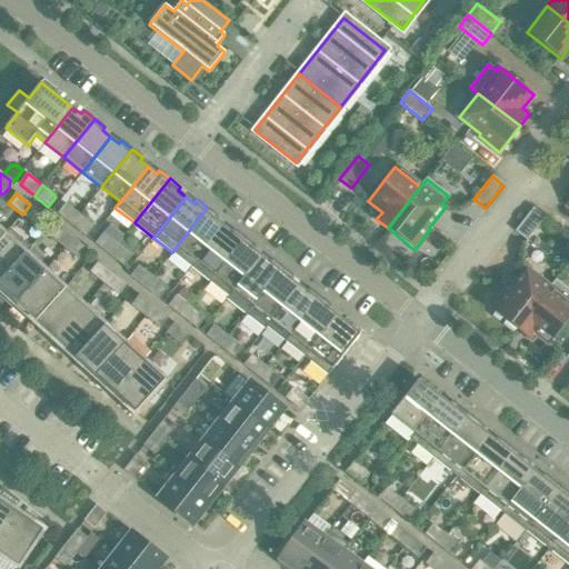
[(80,215),(66,203),(58,213),(71,225),(80,215)]
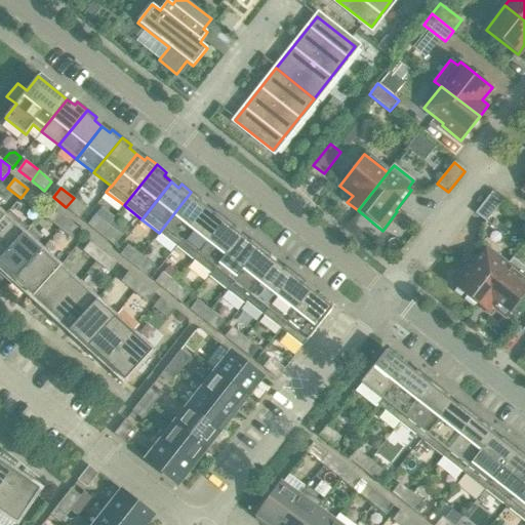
[(34,208),(41,199),(28,189),(21,198),(34,208)]
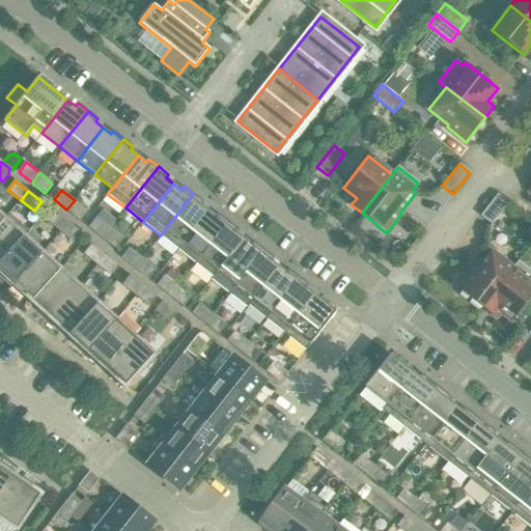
[(178,250),(208,212),(201,205),(203,202),(193,194),(161,235),(178,250)]
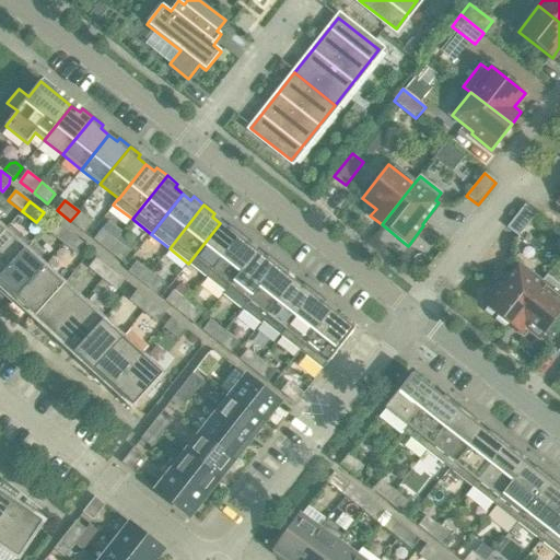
[(518,236),(536,214),(525,205),(506,228),(518,236)]
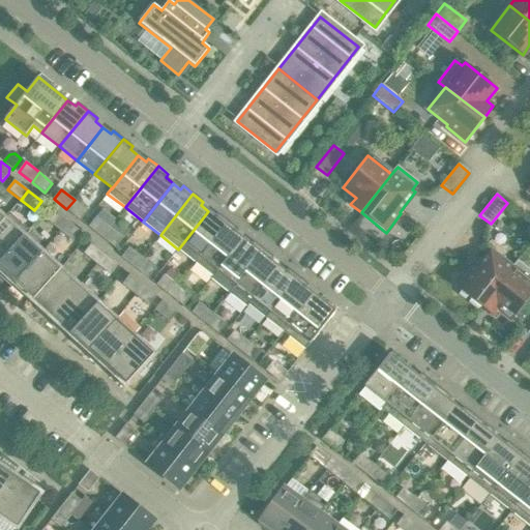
[(87,210),(75,200),(66,209),(80,219),(87,210)]
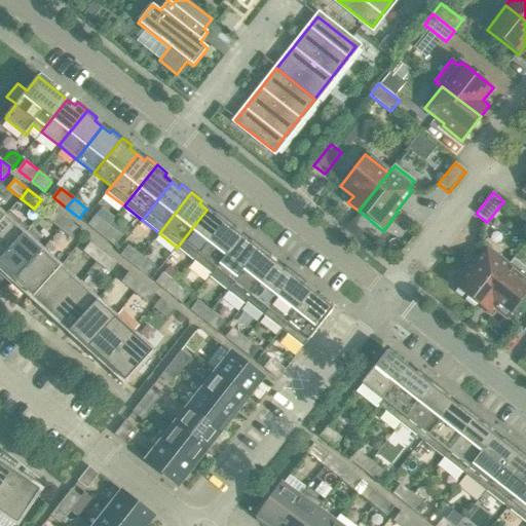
[(59,229),(67,220),(53,210),(46,219),(59,229)]
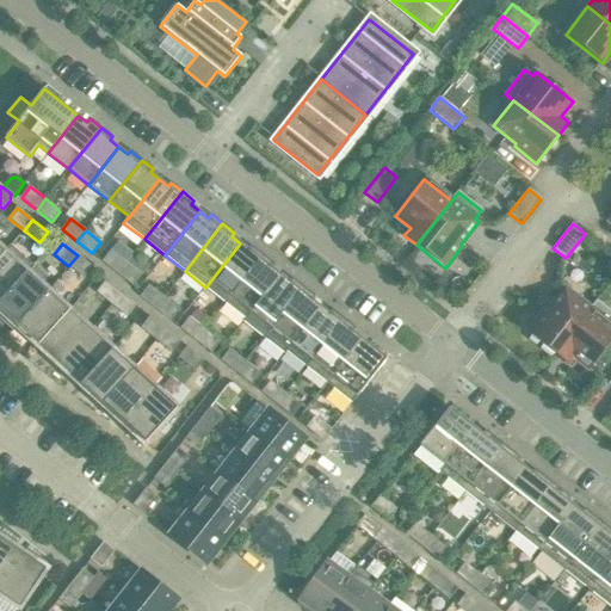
[(226,303),(263,255),(252,246),(248,250),(240,244),(205,288),(226,303)]
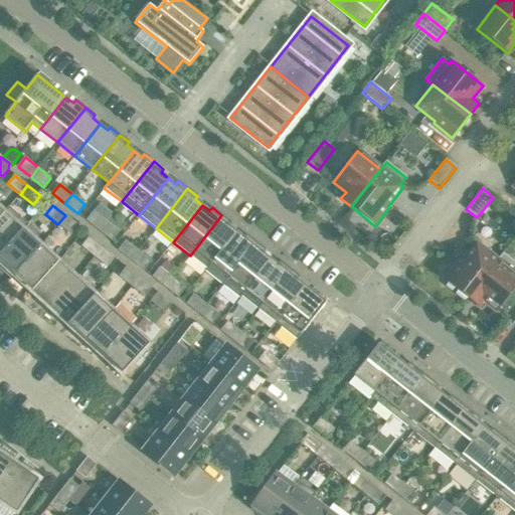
[(0,253),(23,229),(24,230),(29,224),(9,206),(4,211),(5,213),(0,218),(0,253)]
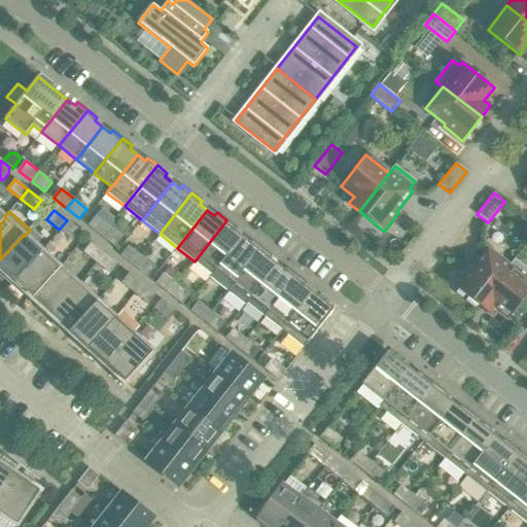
[(108,226),(96,216),(89,225),(101,236),(108,226)]
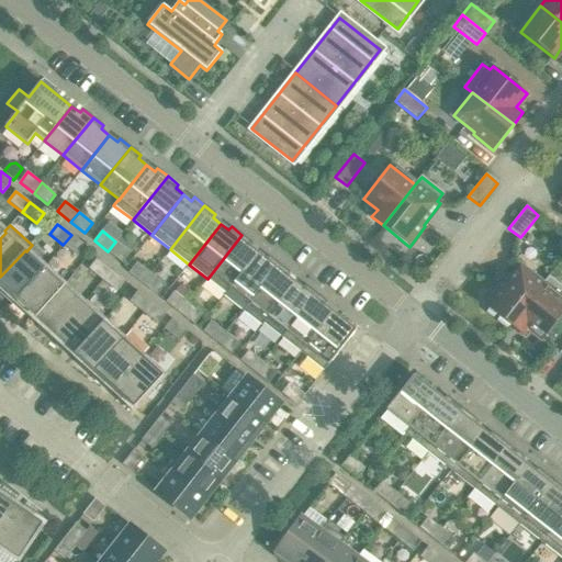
[(85,246),(71,235),(63,245),(77,256),(85,246)]
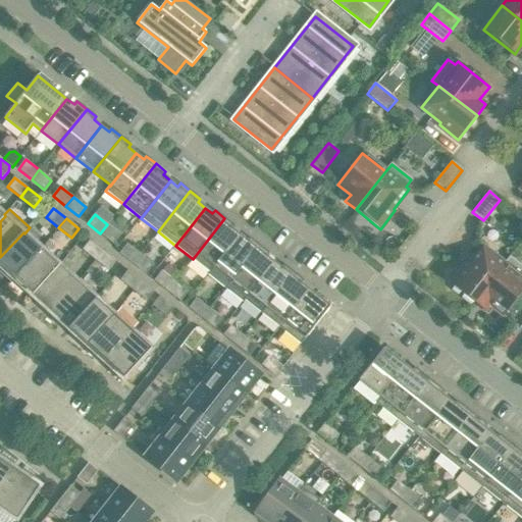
[(214,267),(240,235),(231,228),(235,225),(224,218),(193,259),(210,273),(215,267),(214,267)]
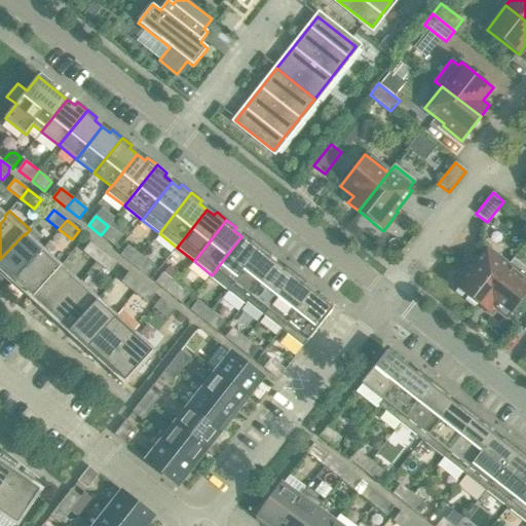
[(121,236),(108,226),(101,235),(114,246),(121,236)]
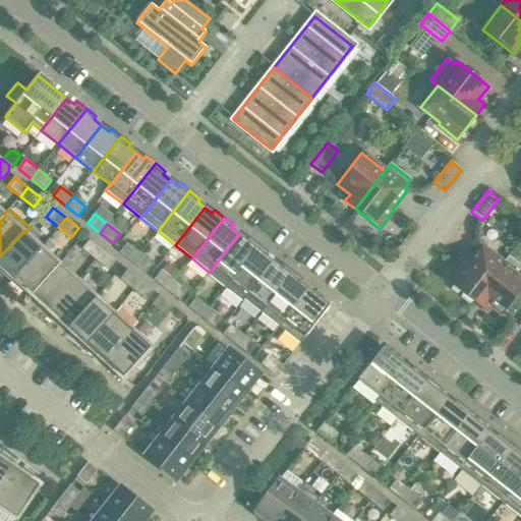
[(0,271),(11,282),(42,248),(24,233),(23,232),(0,256),(0,266),(2,268),(0,269),(0,271)]
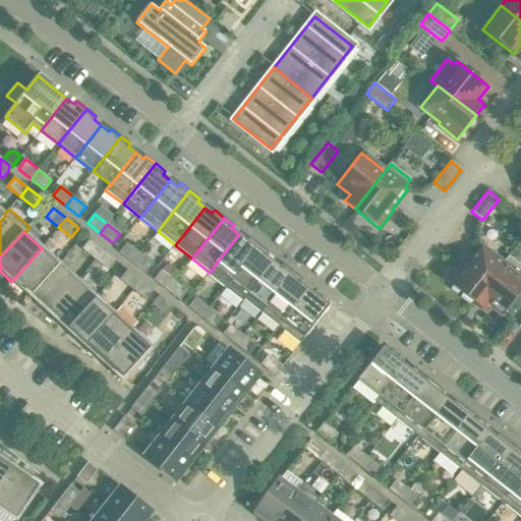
[(231,280),(258,245),(249,237),(246,240),(239,234),(214,267),(215,267),(231,280)]
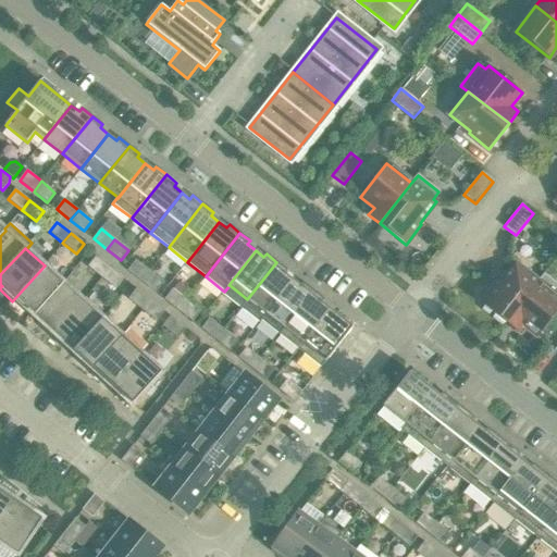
[(101,277),(109,268),(96,257),(88,267),(101,277)]
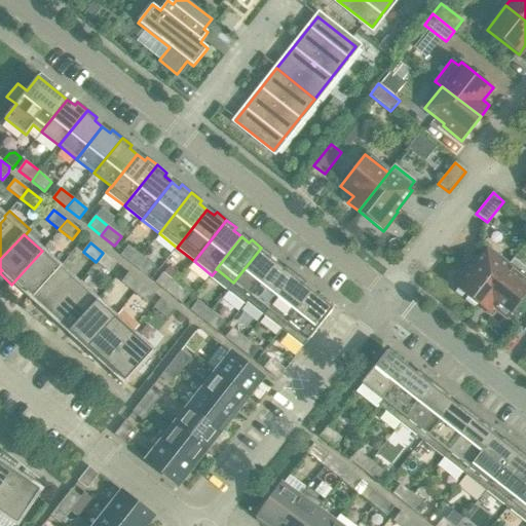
[(141,256),(128,246),(120,256),(134,266),(141,256)]
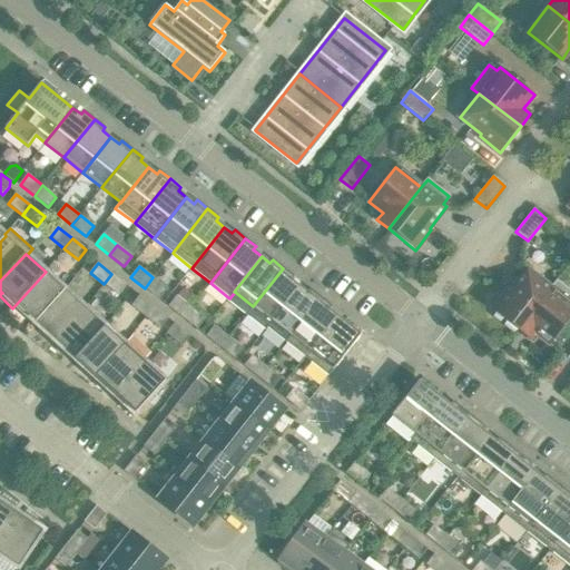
[(267,327),(300,286),(291,279),(294,276),(283,268),(253,306),(246,315),(265,331),(267,328),(267,327)]
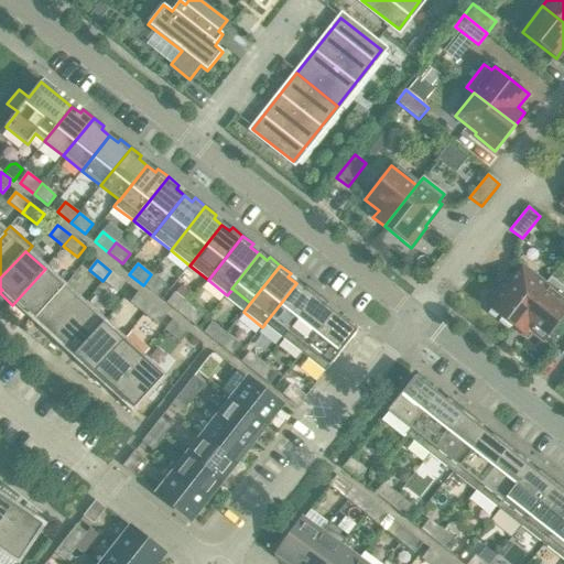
[(545,286),(544,285),(521,268),(505,289),(503,286),(487,307),(512,327),(545,286)]
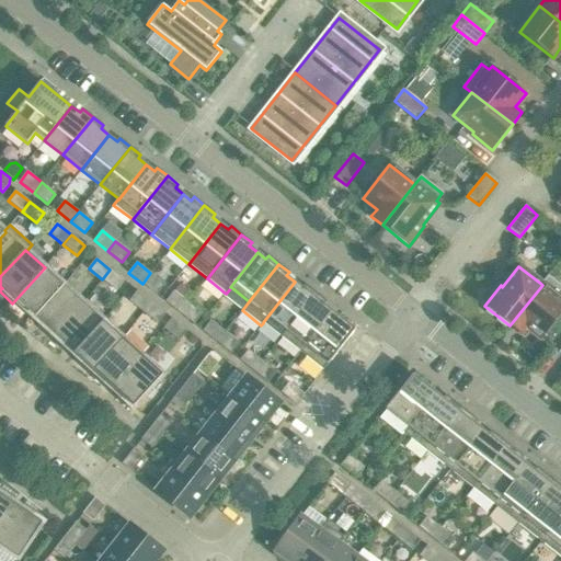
[(35,318),(65,285),(45,267),(12,304),(25,315),(29,312),(35,318)]
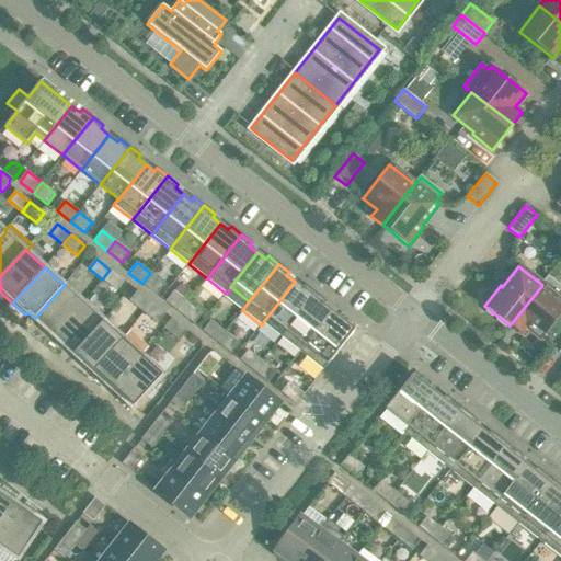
[(124,281),(110,270),(102,279),(116,290),(124,281)]
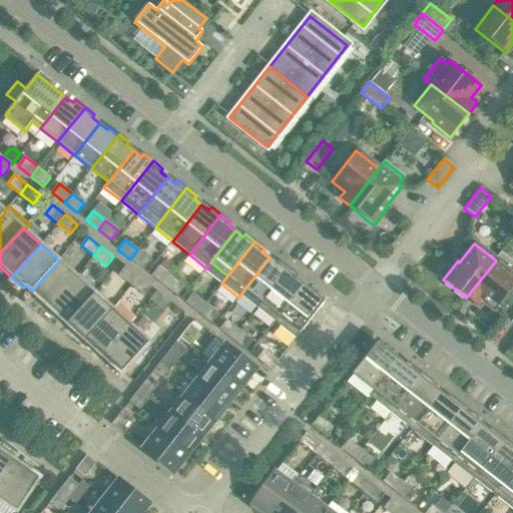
[(150,260),(137,249),(130,260),(143,270),(150,260)]
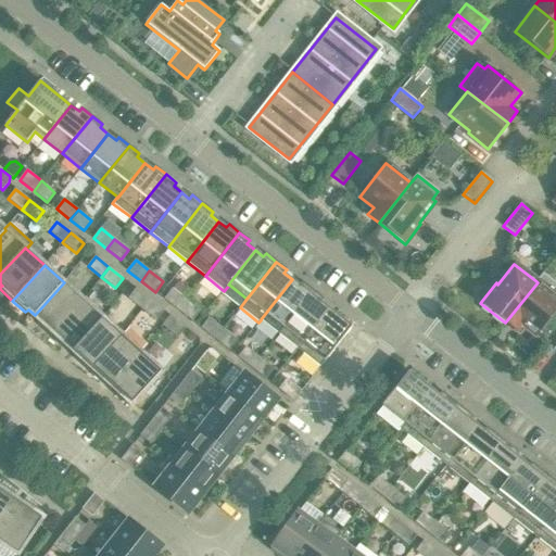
[(536,337),(555,311),(555,285),(543,275),(536,281),(538,282),(505,323),(517,332),(523,326),(536,337)]
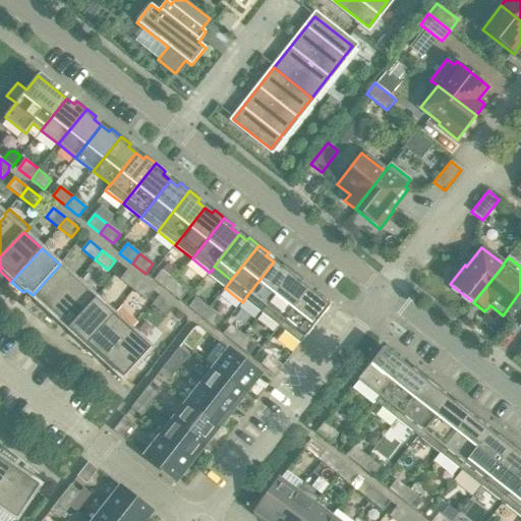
[(261,313),(293,272),(284,265),(281,268),(274,262),(244,299),(244,300),(261,313)]
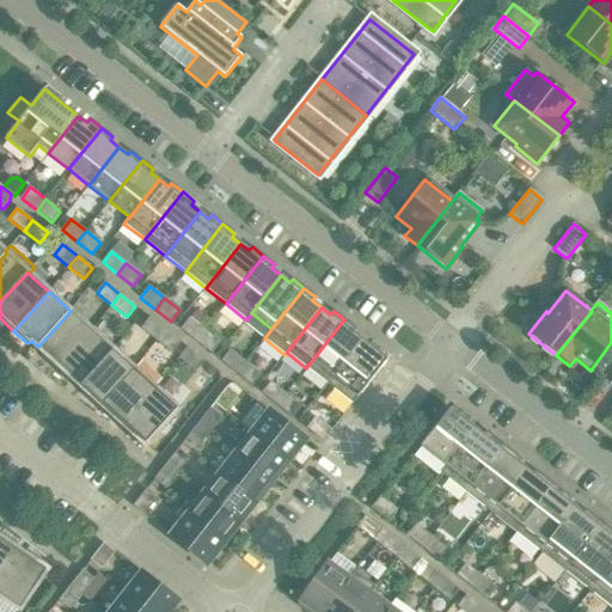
[(56,369),(91,331),(71,311),(38,347),(44,353),(42,356),(56,369)]
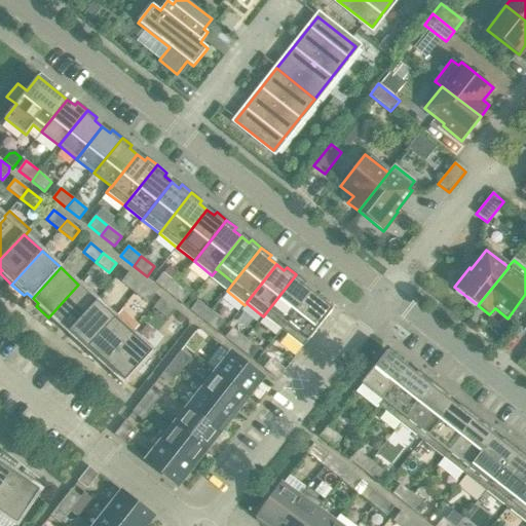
[(142,284),(128,273),(121,283),(135,293),(142,284)]
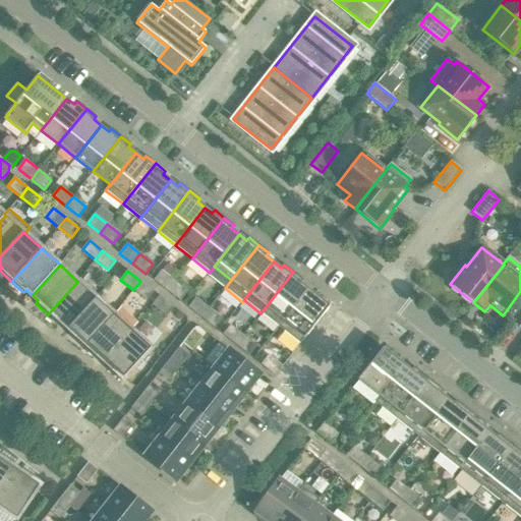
[(174,281),(162,271),(154,280),(167,290),(174,281)]
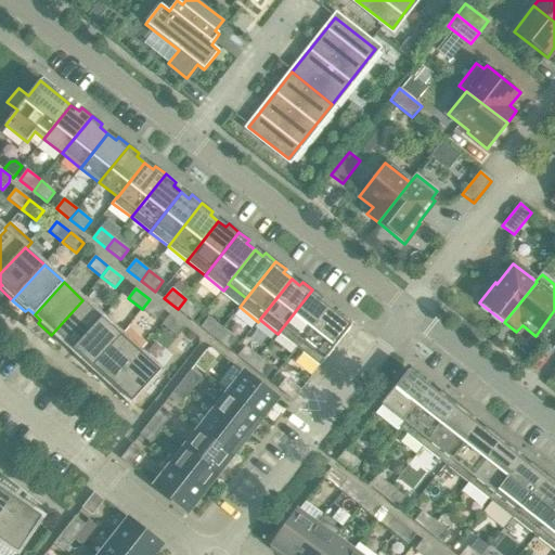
[(296,348),(328,308),(320,301),(323,298),(312,289),(278,334),(296,348)]
